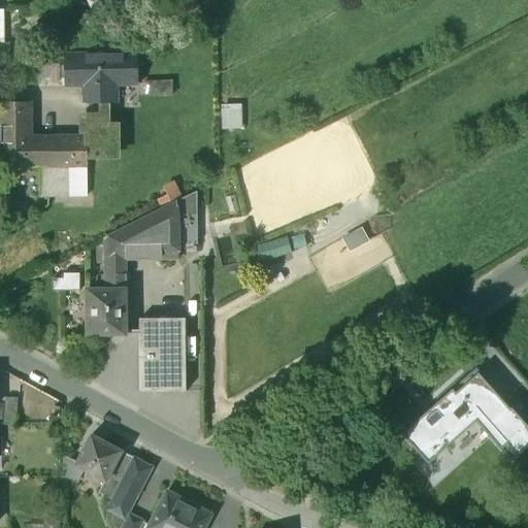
[(136,55),(65,56),(65,85),(85,84),(85,102),(107,102),(116,102),(116,84),(137,84),(136,55)]
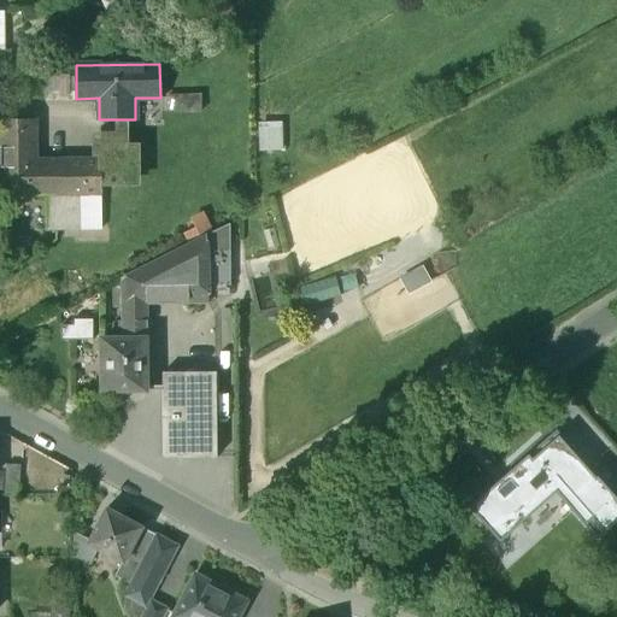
[(199,99),(177,99),(177,119),(199,119),(199,99)]
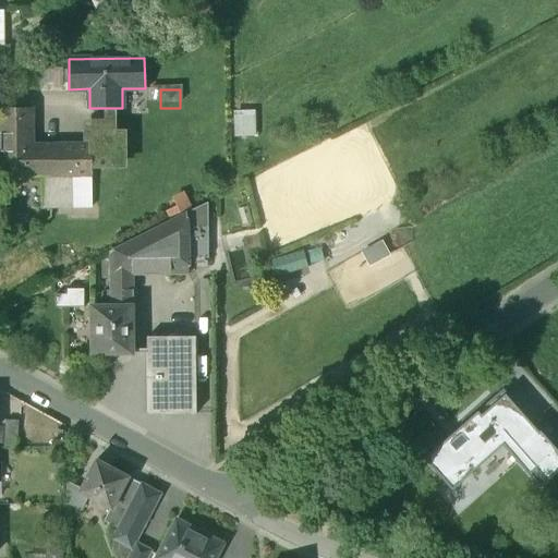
[(107,108),(107,122),(85,123),(85,140),(91,140),(91,146),(91,167),(123,166),(123,133),(112,133),(113,108),(107,108)]
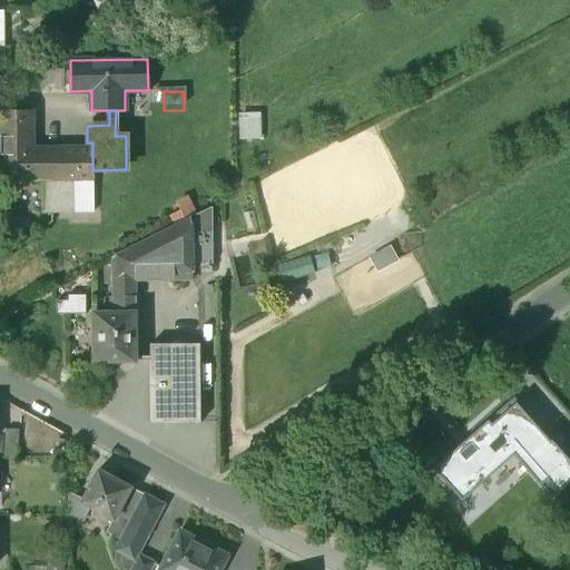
[(258,112),(236,112),(237,136),(258,136),(258,112)]
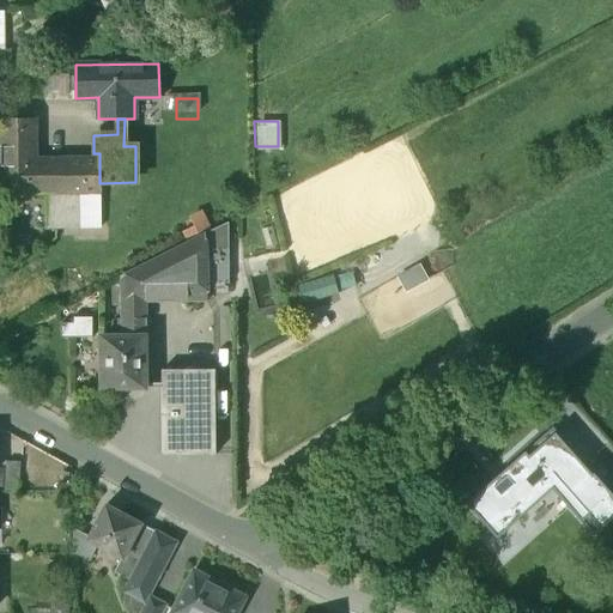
[(32,122),(0,122),(0,168),(1,196),(46,195),(99,194),(99,183),(99,161),(65,162),(65,168),(26,169),(26,133),(32,133),(32,122)]
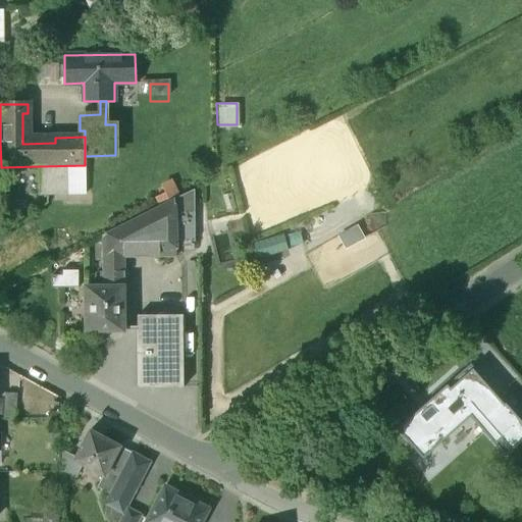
[(85,165),(39,166),(39,196),(86,195),(85,165)]
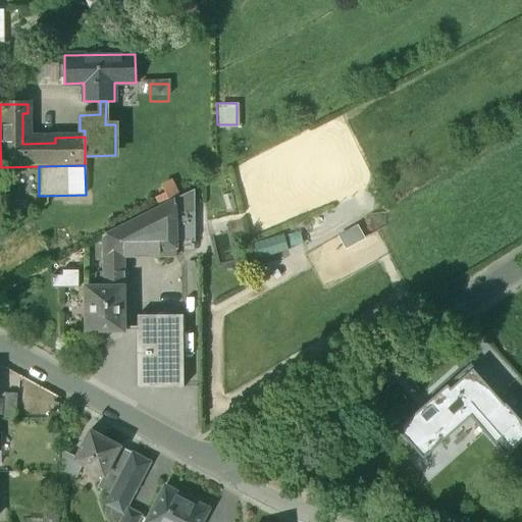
[(193,189),(174,198),(175,246),(194,246),(193,189)]
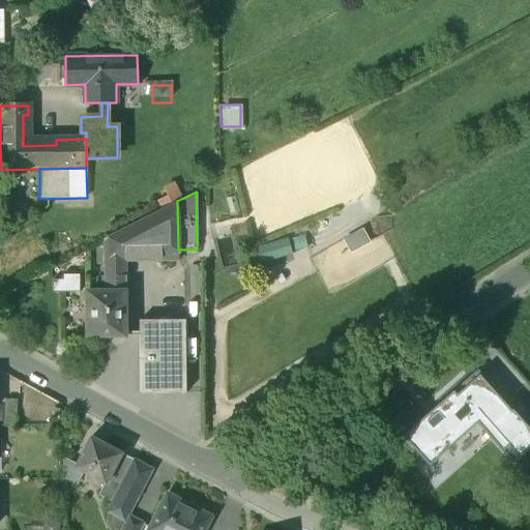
[(237,194),(225,196),(227,212),(239,210),(237,194)]
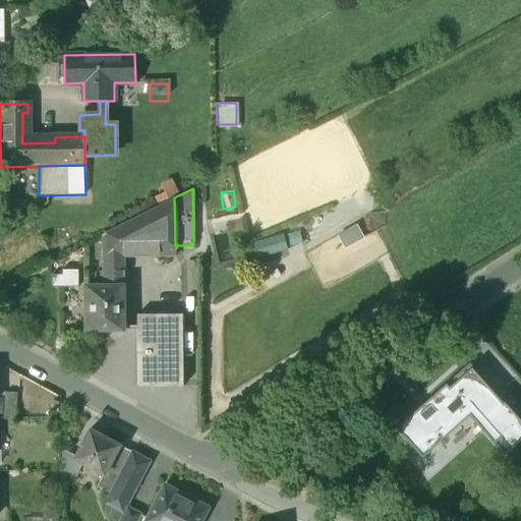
[(174,197),(104,233),(104,254),(124,254),(124,255),(153,255),(169,255),(176,255),(175,245),(174,197)]
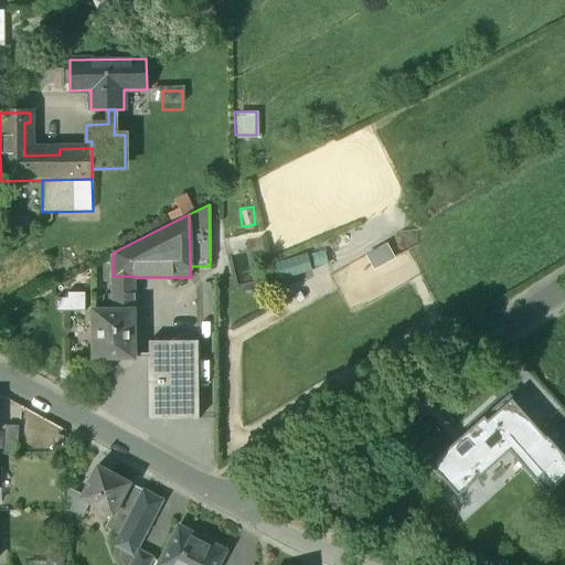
[(385,244),(363,256),(373,273),(394,260),(385,244)]
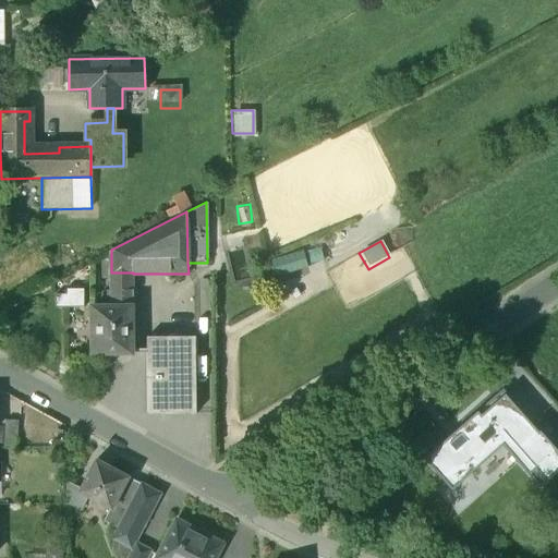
[(133,273),(111,273),(111,307),(133,307),(133,274),(133,273)]
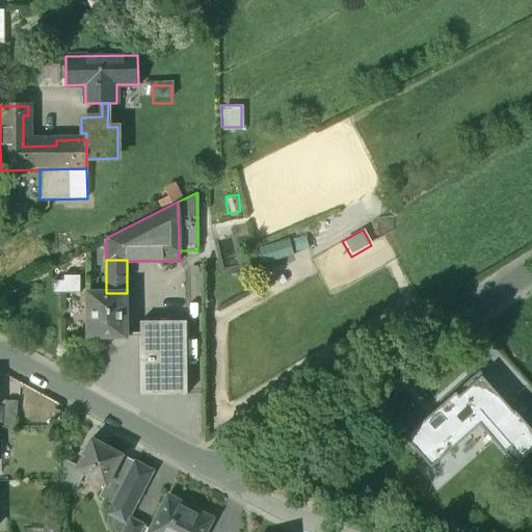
[(173,261),(156,261),(156,277),(174,276),(173,261)]
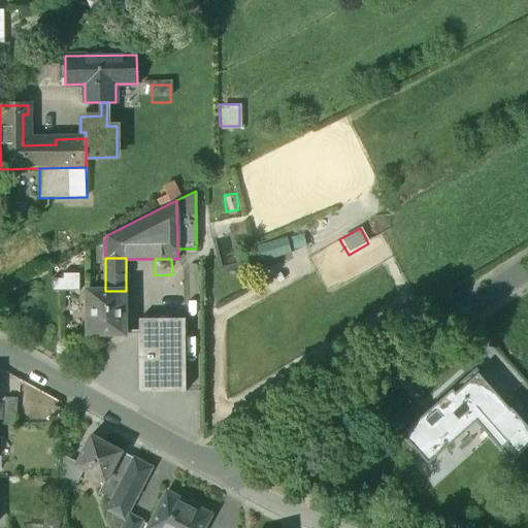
[(53,279),(53,291),(79,291),(79,273),(63,274),(63,278),(53,279)]
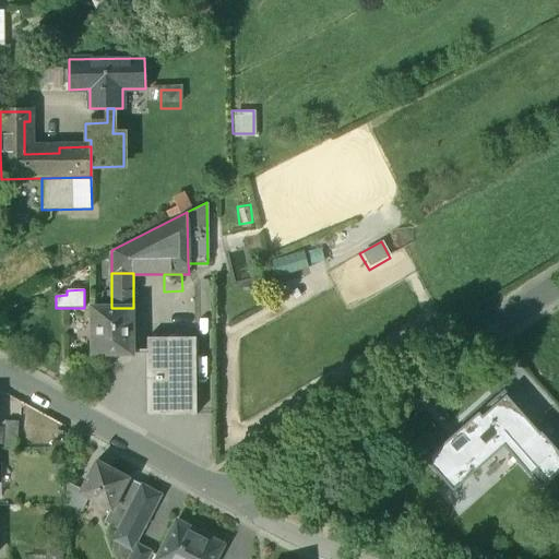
[(111,308),(92,307),(92,353),(133,353),(133,308),(111,308)]
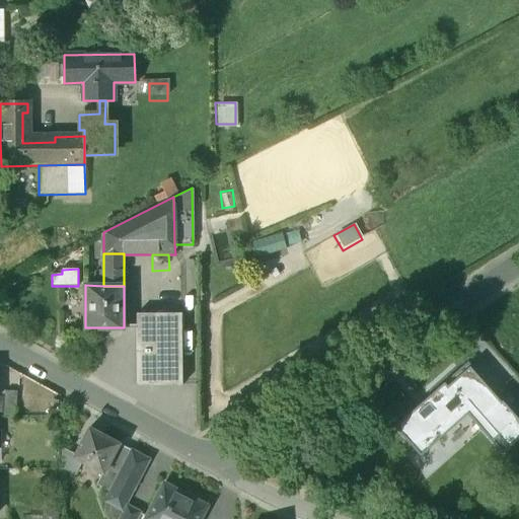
[(182,385),(181,313),(137,314),(137,326),(136,326),(137,386),(182,385)]
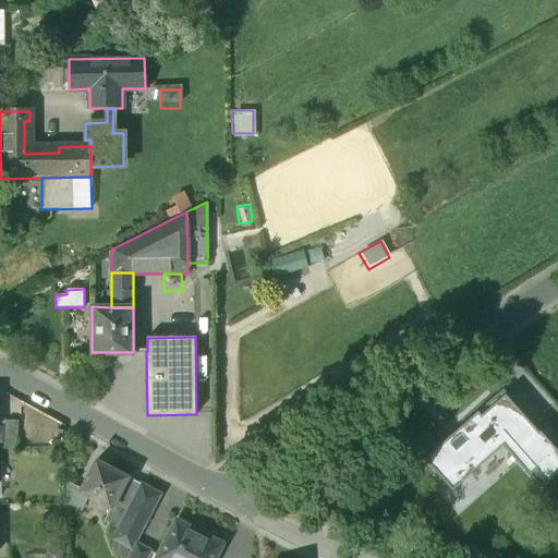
[(557,450),(502,389),(424,459),(452,490),(502,446),(540,488),(557,472),(557,450)]
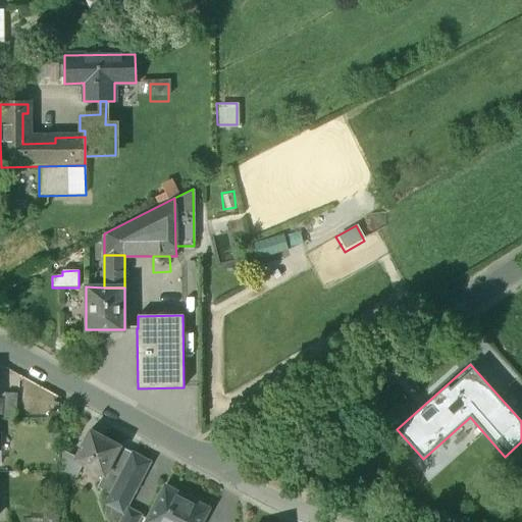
[(16,394),(5,393),(4,417),(15,417),(16,394)]
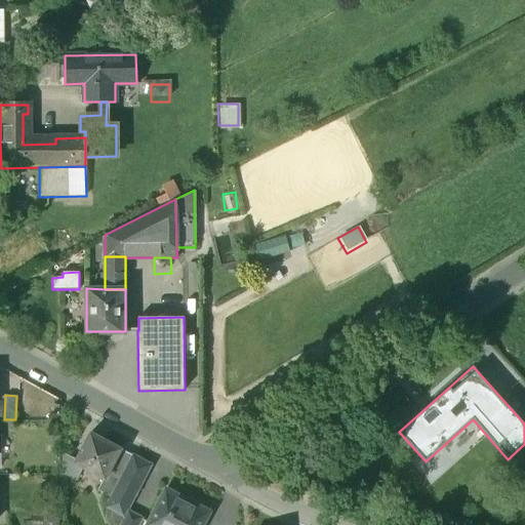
[(121,449),(90,433),(74,463),(104,479),(106,480),(121,450),(121,449)]
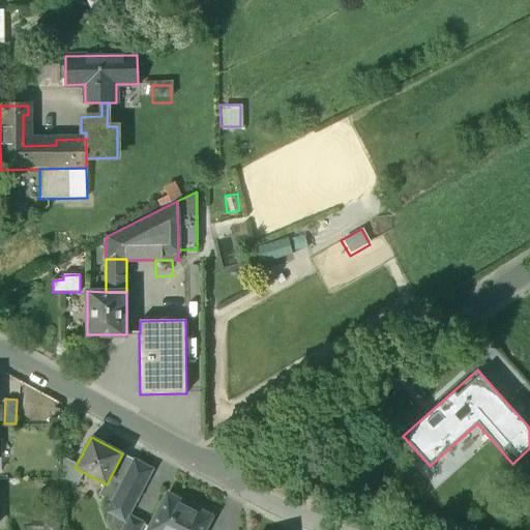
[(122,454),(107,484),(105,483),(98,495),(112,502),(135,461),(122,454)]
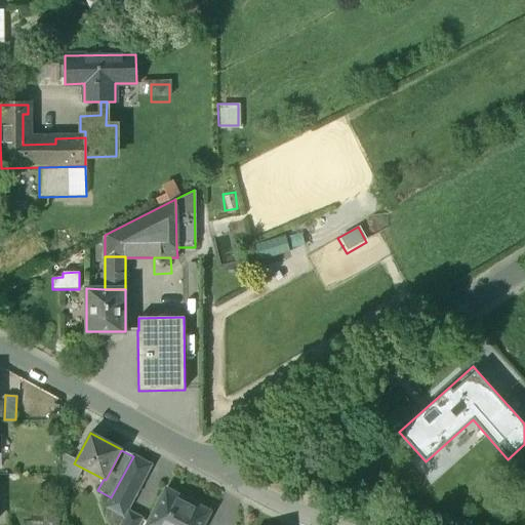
[(111,497),(106,508),(125,517),(127,512),(126,511),(151,466),(133,456),(111,497)]
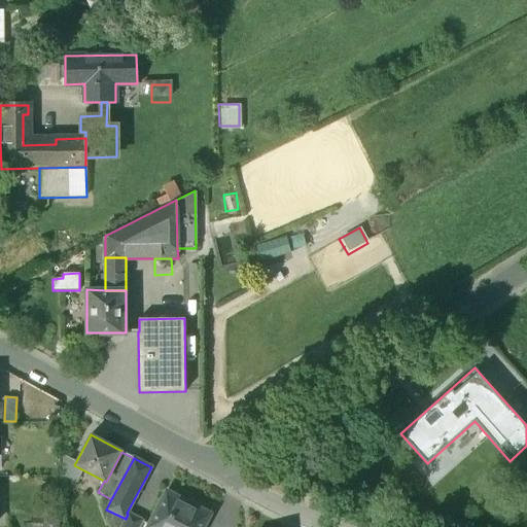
[(203,526),(210,515),(166,492),(147,526),(203,526)]
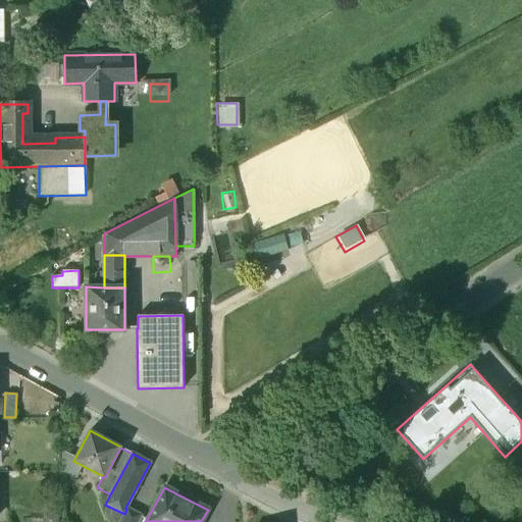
[(136,521),(140,515),(126,509),(124,514),(120,521),(136,521)]
